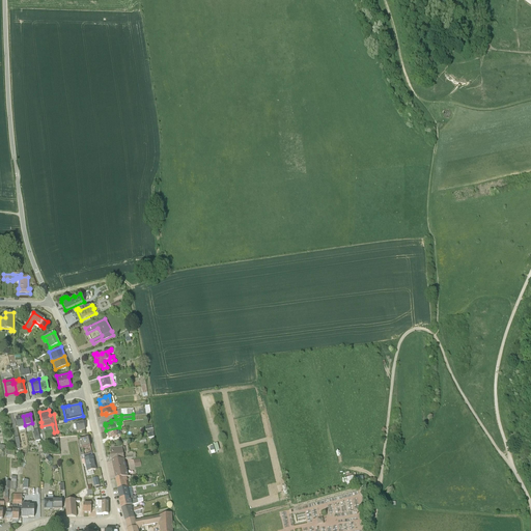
[(25,425),(23,416),(16,417),(16,419),(15,419),(16,426),(18,426),(18,427),(25,426),(25,425)]
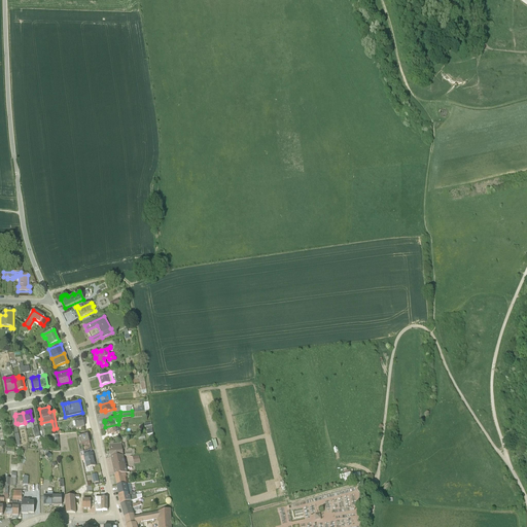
[(75,427),(76,428),(84,426),(82,418),(72,421),(73,425),(75,424),(75,427)]
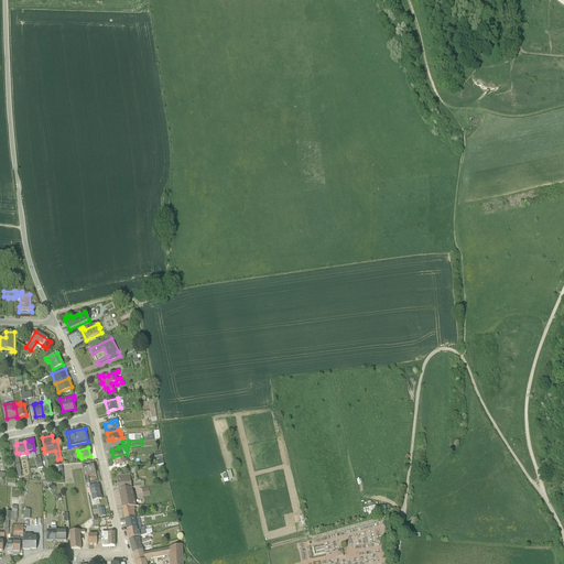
[(127,454),(112,457),(114,462),(115,462),(115,464),(120,463),(120,464),(129,462),(127,454)]
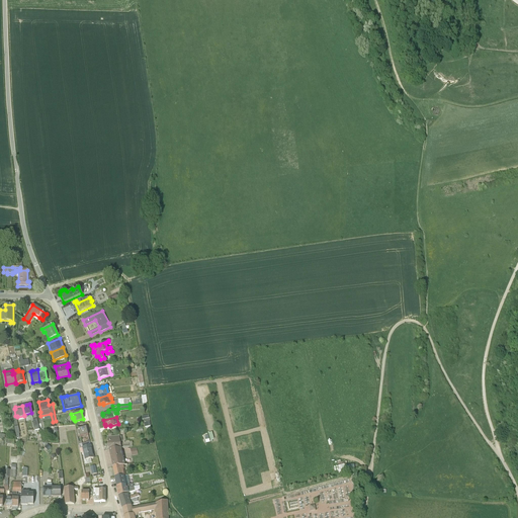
[(88,434),(86,426),(76,429),(77,436),(88,434)]
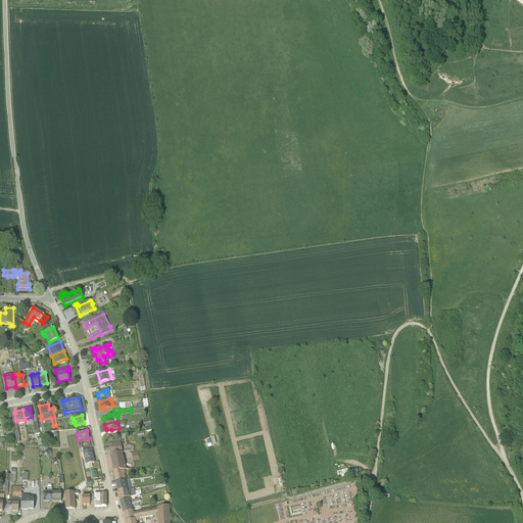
[(109,447),(109,453),(122,450),(121,444),(124,444),(123,439),(108,440),(109,445),(109,447)]
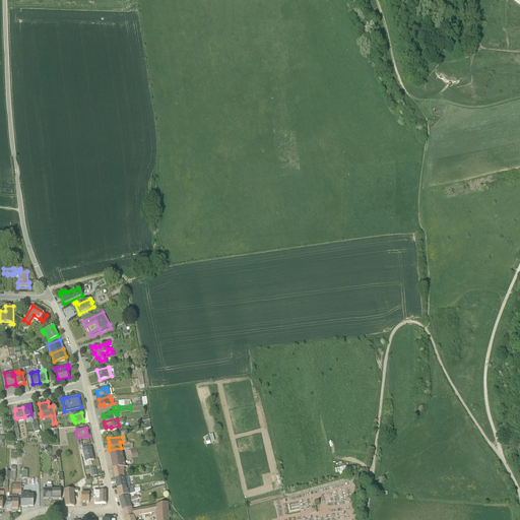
[(82,448),(84,460),(93,458),(90,446),(82,448)]
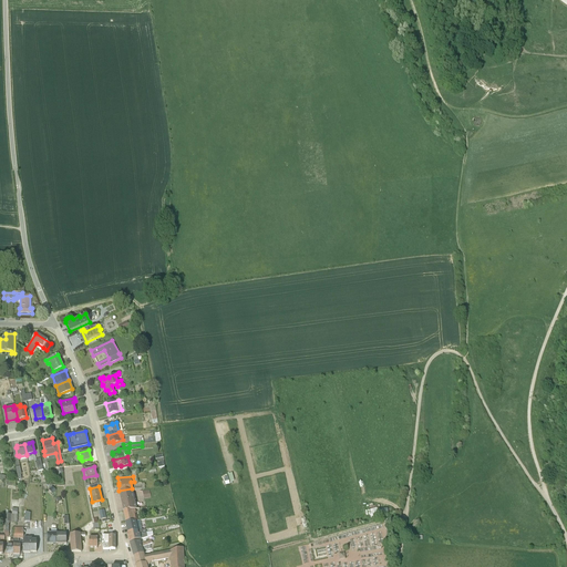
[(132,488),(119,491),(121,497),(122,505),(123,509),(129,508),(135,507),(136,507),(132,488)]
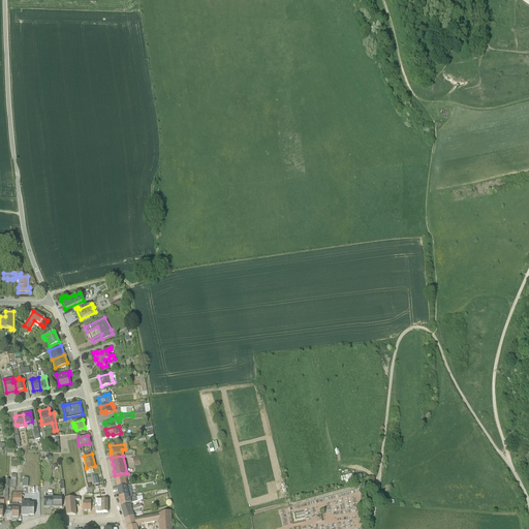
[(4,497),(4,500),(7,500),(8,486),(16,487),(16,473),(11,472),(11,475),(10,475),(10,478),(7,478),(7,474),(5,474),(4,494),(4,497)]
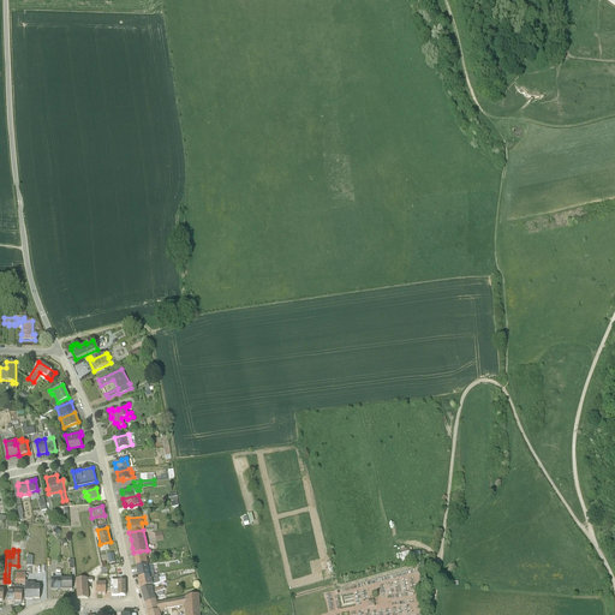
[(139,551),(133,553),(136,565),(147,562),(149,562),(148,556),(147,557),(145,556),(148,555),(147,550),(139,551)]
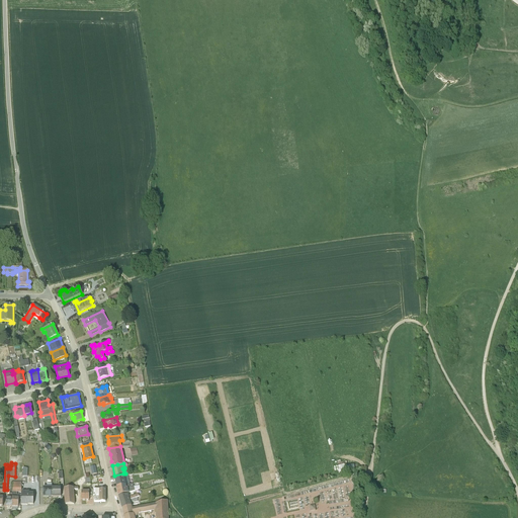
[(123,473),(114,476),(116,485),(125,483),(123,473)]
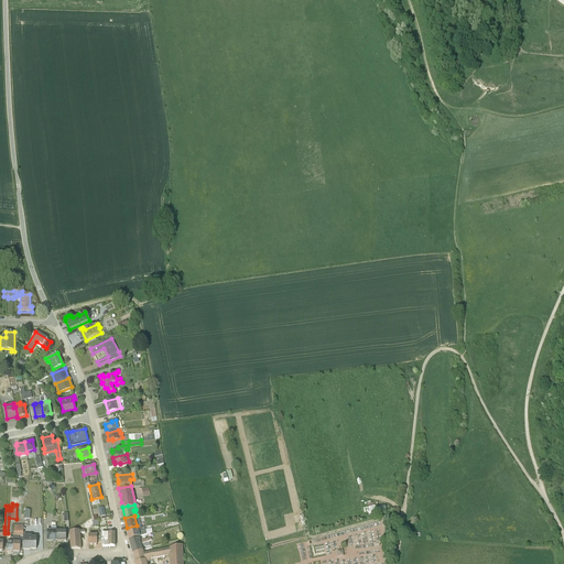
[(23,534),(23,523),(13,523),(13,532),(13,534),(18,534),(23,534)]
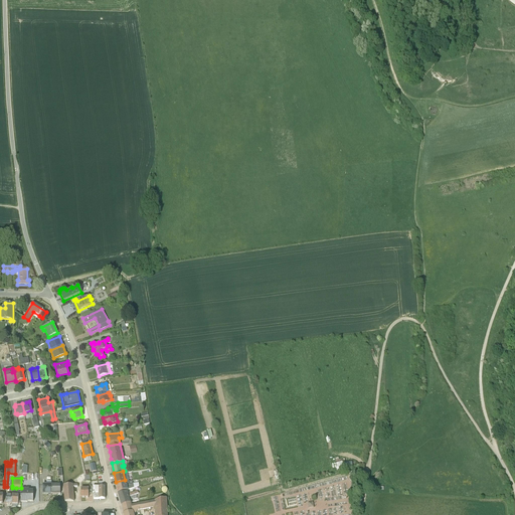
[(125,480),(116,482),(117,491),(127,488),(139,484),(138,481),(133,482),(132,479),(125,481),(125,480)]
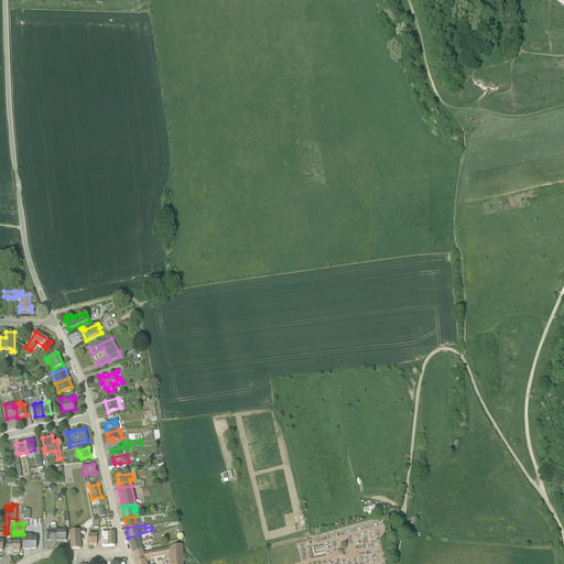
[(56,540),(56,529),(56,525),(51,525),(51,529),(46,529),(46,539),(52,539),(52,540),(56,540)]
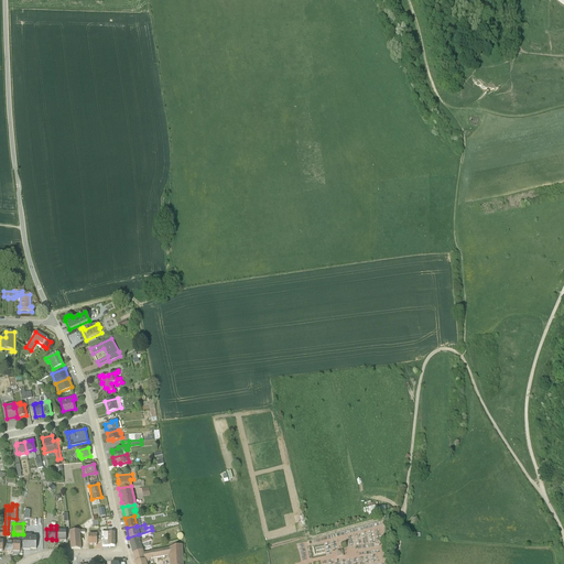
[(66,540),(66,529),(56,529),(56,540),(66,540)]
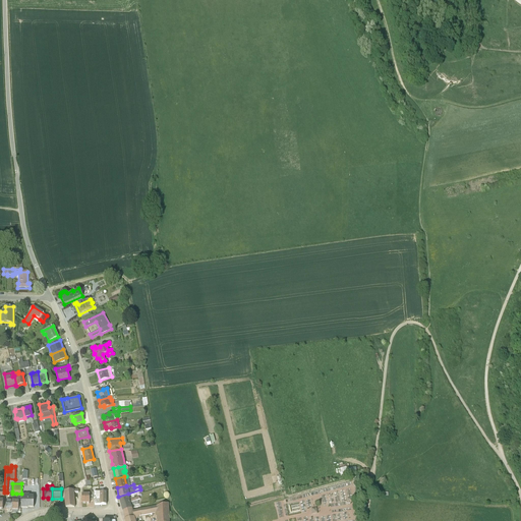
[(64,489),(65,506),(74,506),(73,491),(78,491),(78,488),(64,489)]
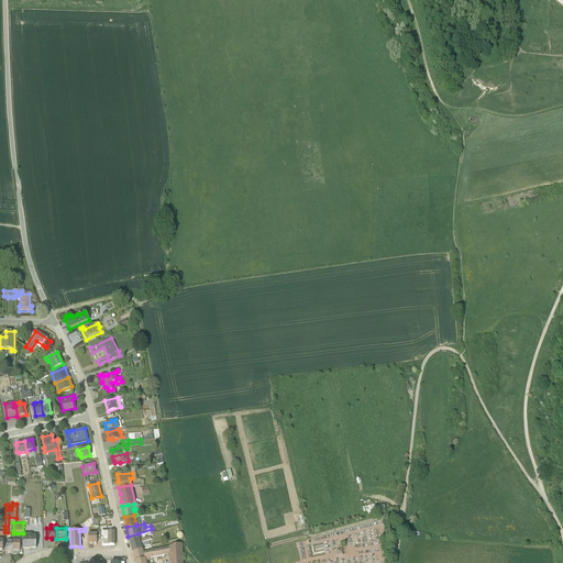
[(95,532),(88,532),(88,543),(96,543),(96,539),(101,539),(101,538),(101,531),(99,531),(96,530),(96,531),(95,531),(95,532)]
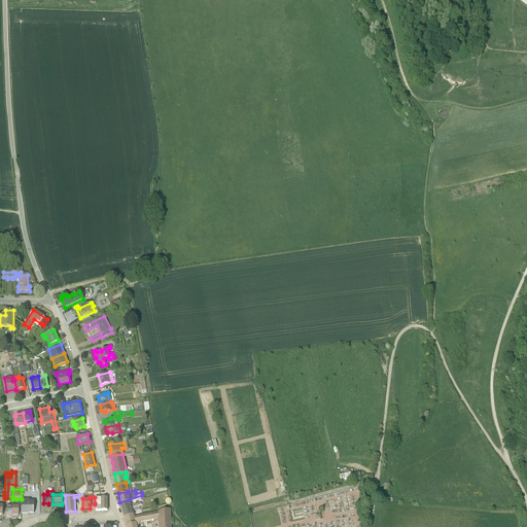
[(107,510),(107,497),(98,497),(95,497),(95,503),(96,503),(98,503),(98,508),(101,508),(101,510),(107,510)]
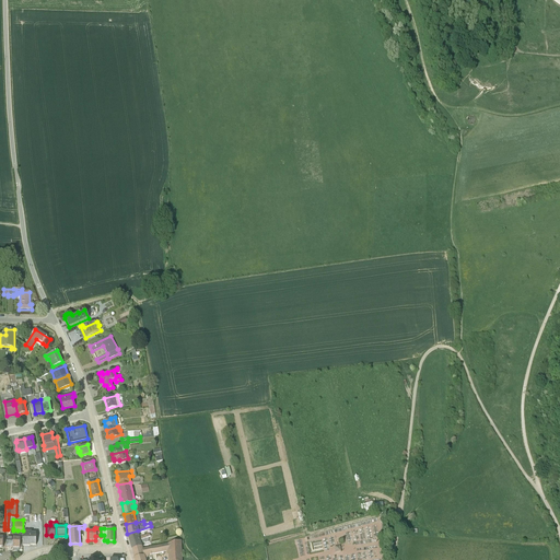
[(31,531),(23,531),(23,533),(22,537),(22,545),(30,545),(30,544),(35,544),(36,533),(31,532),(31,531)]
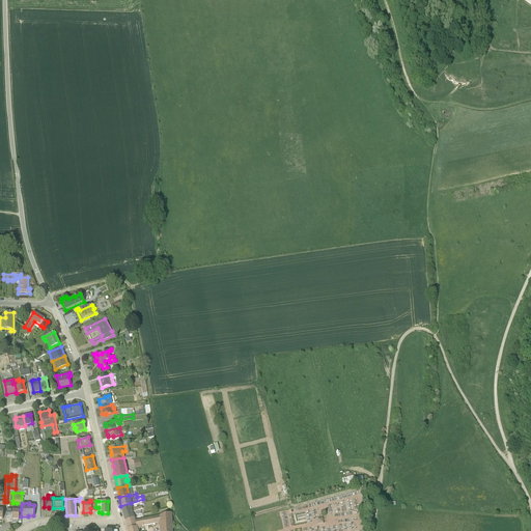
[(131,503),(120,506),(124,519),(134,516),(134,513),(137,512),(138,513),(141,511),(140,507),(142,507),(141,504),(132,507),(131,503)]
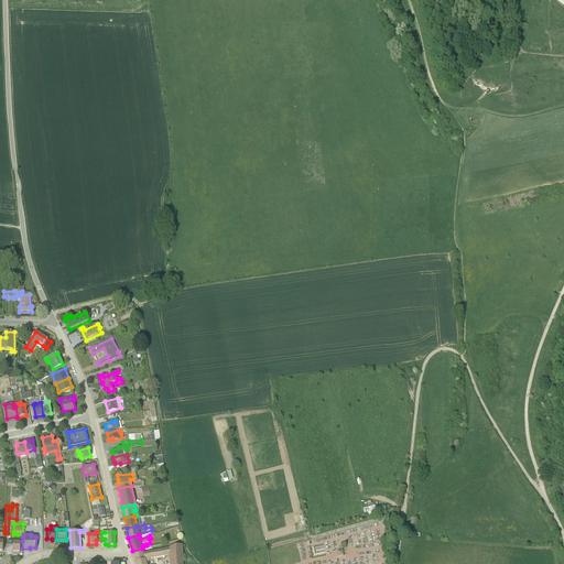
[(184,543),(150,550),(150,551),(152,556),(167,553),(169,557),(169,563),(183,563),(182,546),(184,545),(184,543)]
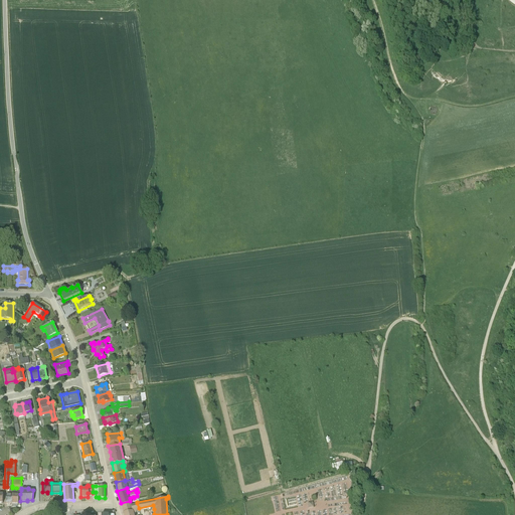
[(130,501),(121,503),(123,512),(132,510),(131,504),(130,501)]
